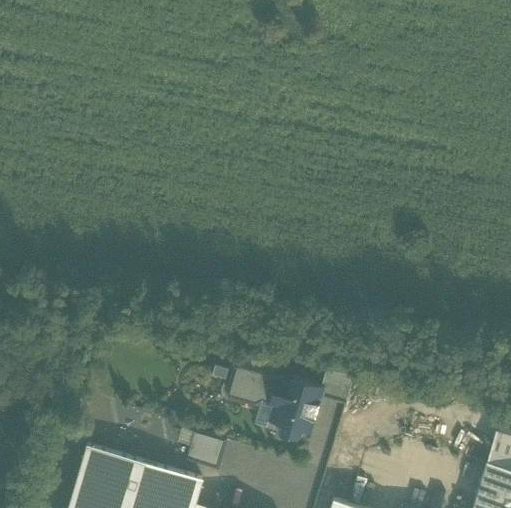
[(215,367),(212,376),(225,380),(227,371),(215,367)]
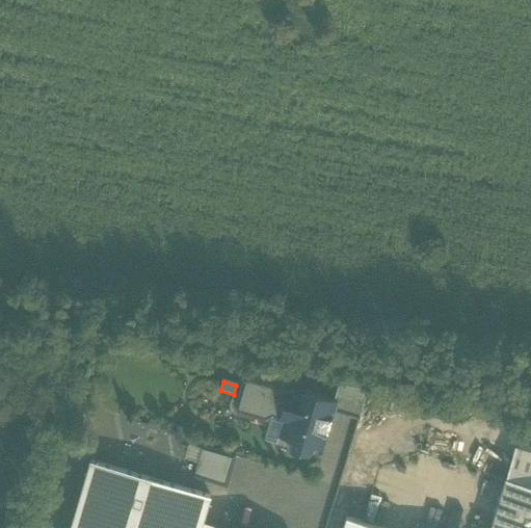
[(287,395),(251,385),(244,383),(237,410),(239,414),(266,422),(272,419),(280,421),(287,395)]
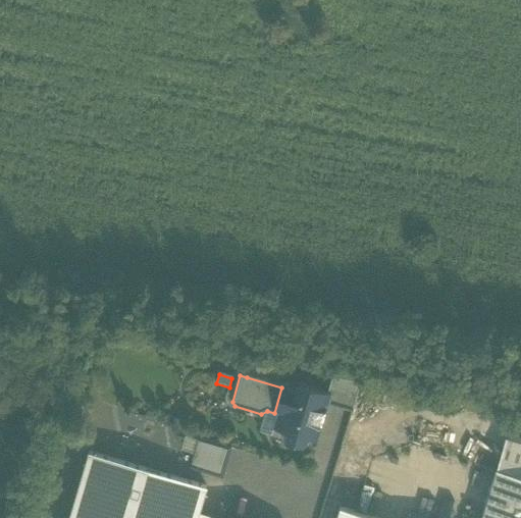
[(360,383),(332,379),(327,396),(328,397),(326,404),(352,412),(360,383)]
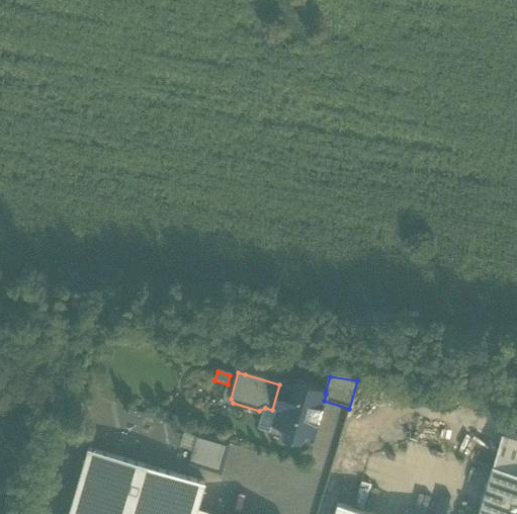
[(325,393),(295,384),(294,389),(279,384),(272,410),(278,412),(274,427),(291,432),(290,436),(292,440),(298,442),(303,440),(304,436),(313,438),(324,401),(326,394),(325,393)]
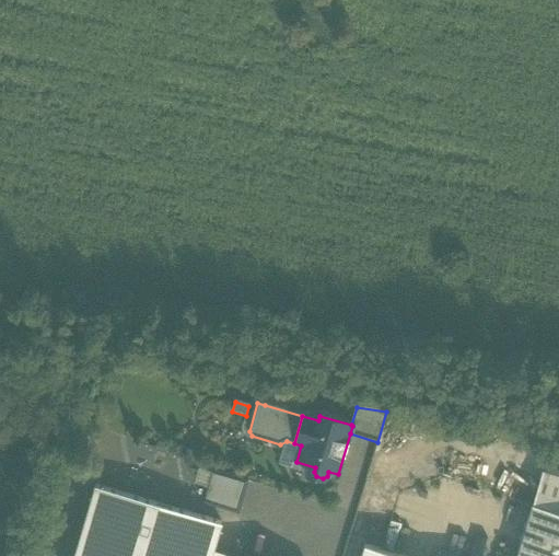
[(194,485),(209,490),(213,475),(199,471),(194,485)]
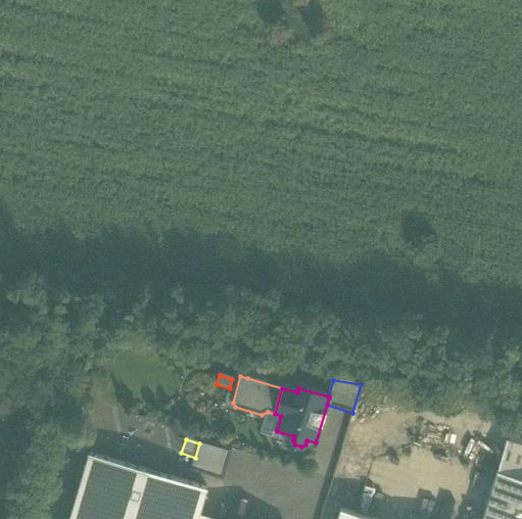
[(195,458),(191,471),(222,480),(231,451),(200,441),(199,443),(195,458)]
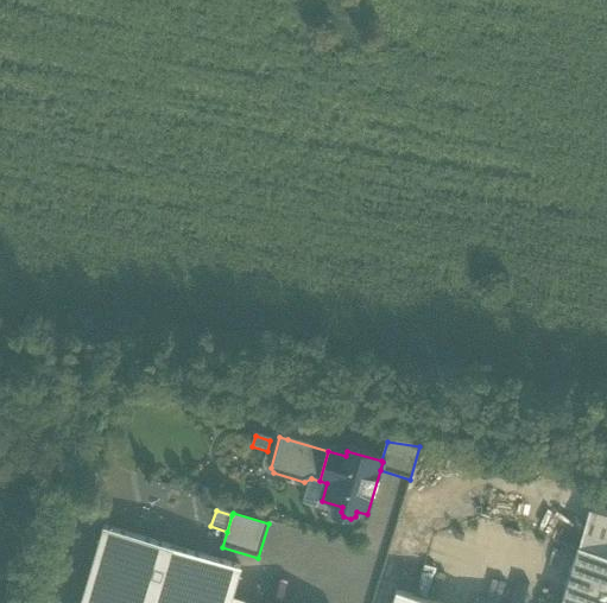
[(425,602),(396,594),(392,602),(606,602),(606,518),(589,513),(561,602),(425,602)]
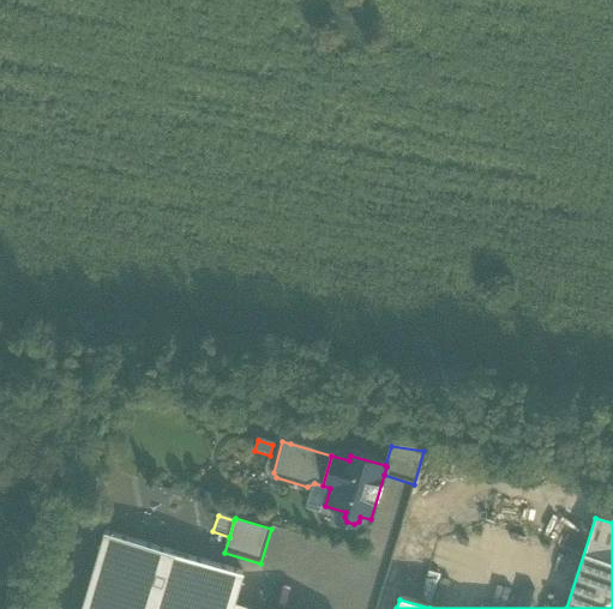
[(232,608),(242,574),(104,534),(82,608),(232,608)]
